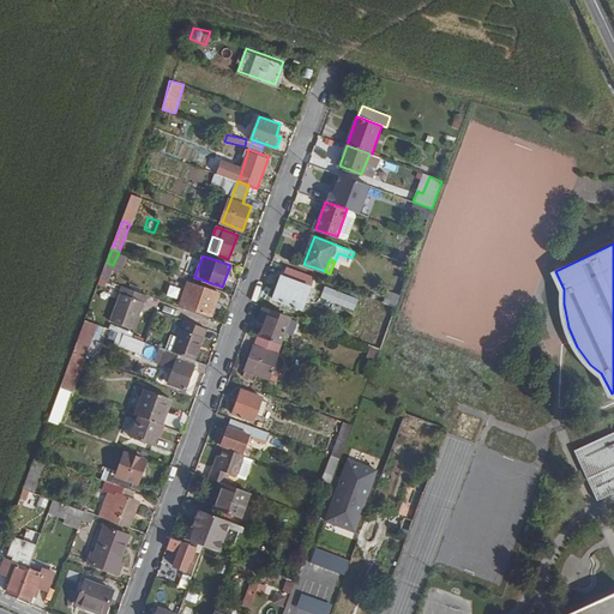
[(107,263),(101,277),(108,280),(113,265),(107,263)]
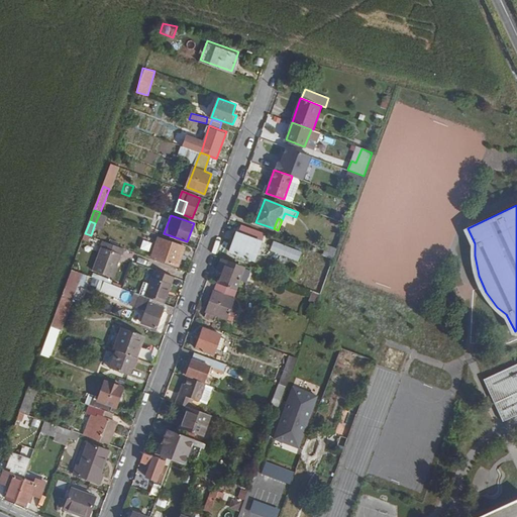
[(254,260),(265,232),(241,223),(231,250),(254,260)]
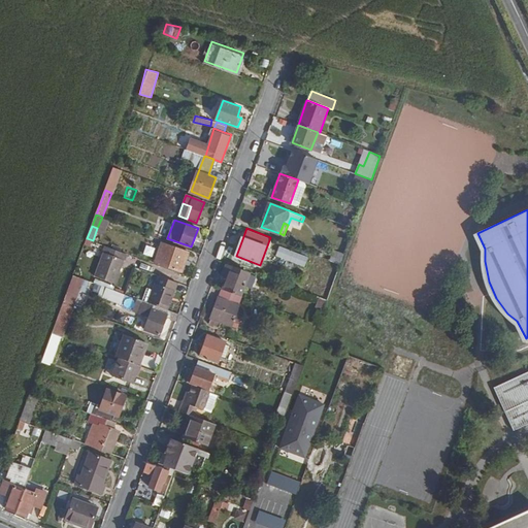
[(183,271),(190,252),(163,241),(156,262),(183,271)]
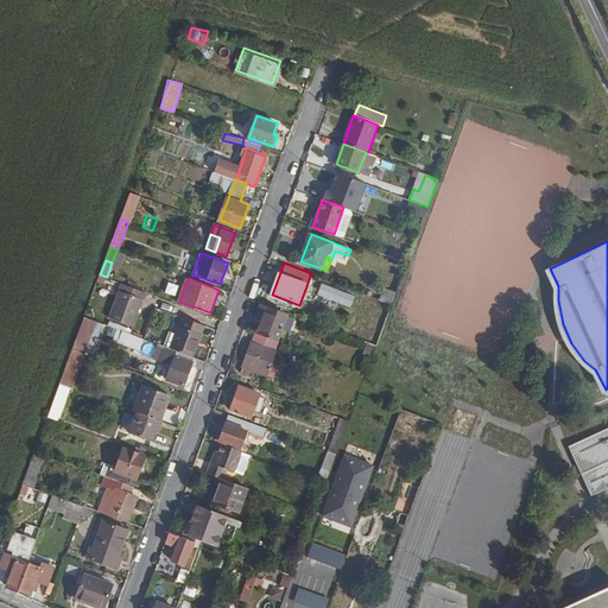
[(145,291),(121,283),(109,317),(132,325),(145,291)]
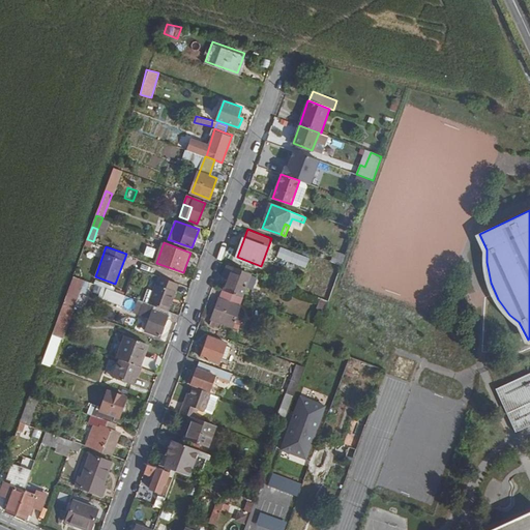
[(153,258),(155,249),(147,246),(144,255),(153,258)]
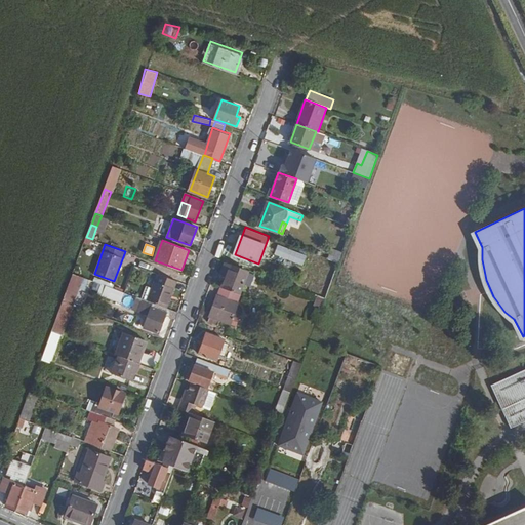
[(221,288),(239,294),(243,284),(250,286),(254,275),(226,264),(221,274),(227,275),(221,288)]
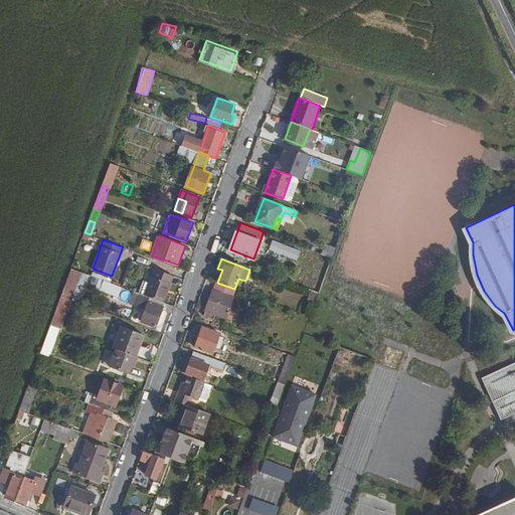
[(72,268),(62,295),(69,298),(75,281),(79,283),(84,272),(72,268)]
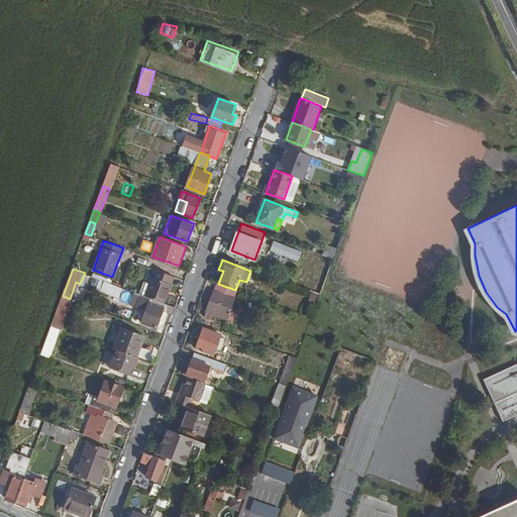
[(146,296),(165,303),(175,277),(157,270),(146,296)]
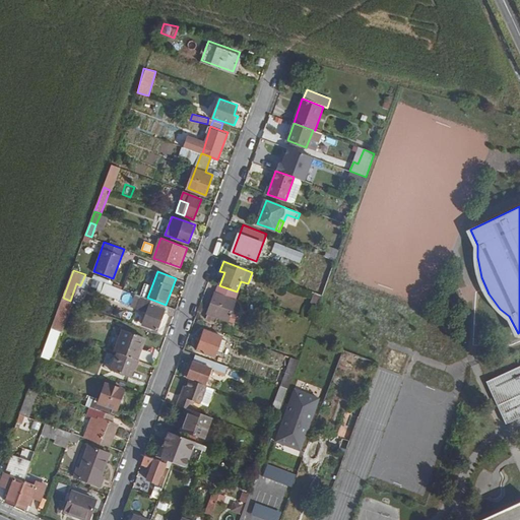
[(124,289),(106,282),(104,287),(122,295),(124,289)]
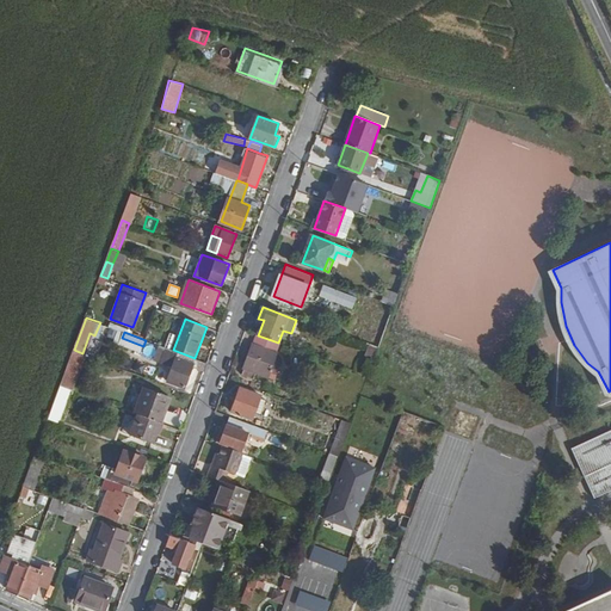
[(271,368),(281,344),(278,343),(258,335),(258,334),(245,368),(255,371),(276,380),(279,371),(271,368)]
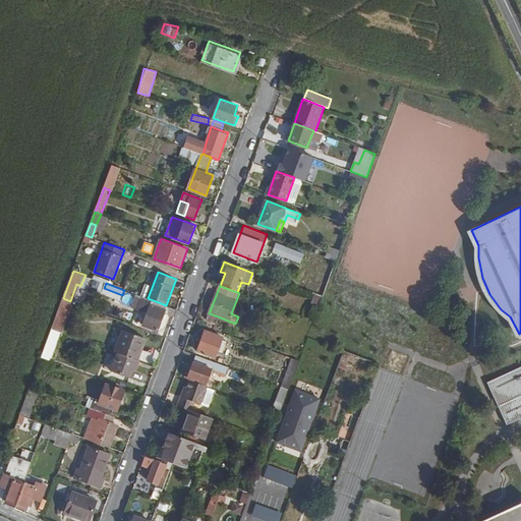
[(308,302),(319,307),(323,296),(312,292),(308,302)]
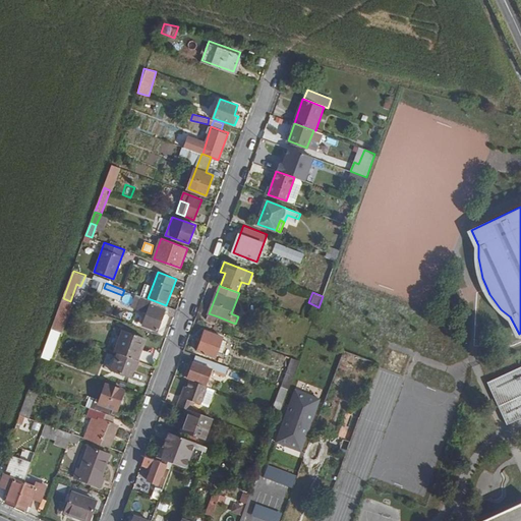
[(132,305),(137,307),(141,296),(136,294),(132,305)]
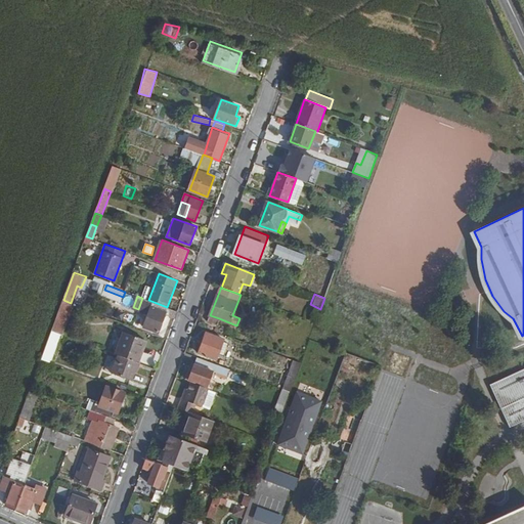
[(165,314),(176,318),(178,312),(167,307),(148,300),(142,298),(138,309),(149,313),(144,326),(159,332),(165,314)]
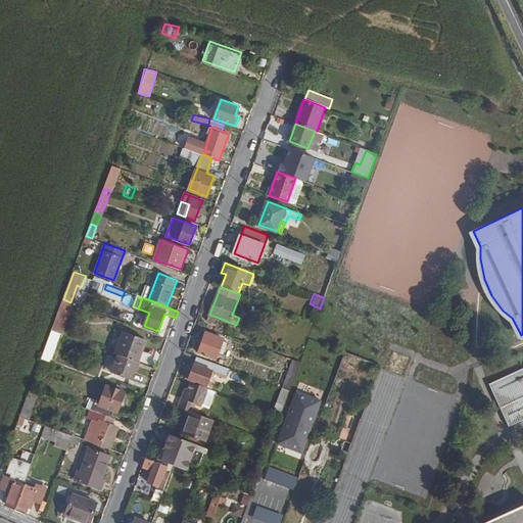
[(125,331),(116,353),(120,354),(138,362),(146,339),(125,331)]
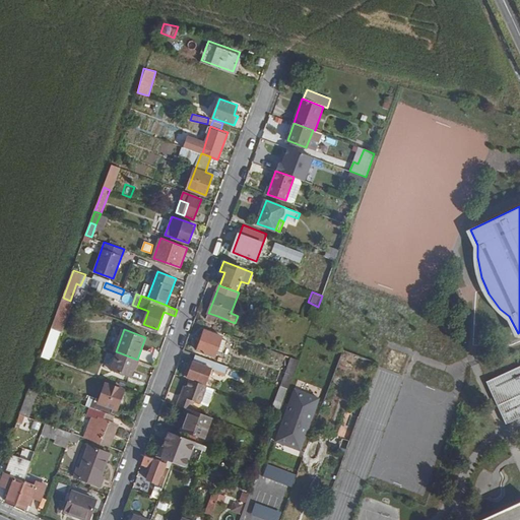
[(215,358),(222,336),(205,330),(197,350),(215,358)]
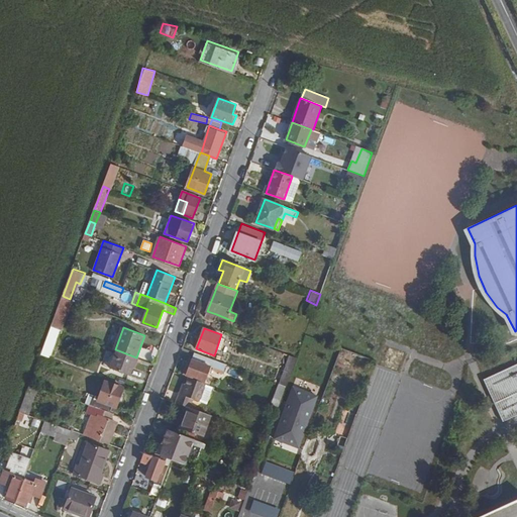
[(129,376),(136,357),(118,350),(111,369),(129,376)]
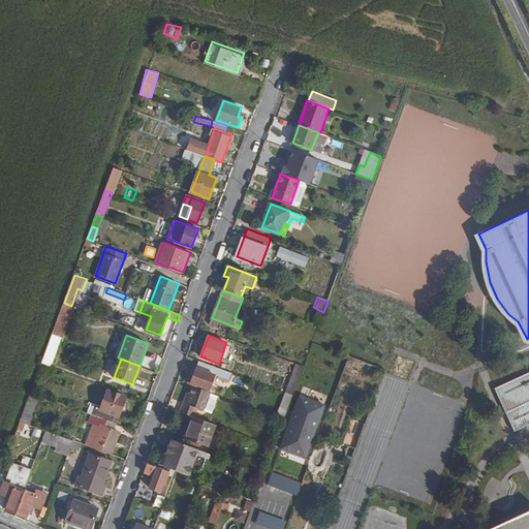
[(218,368),(199,361),(191,383),(210,391),(218,368)]
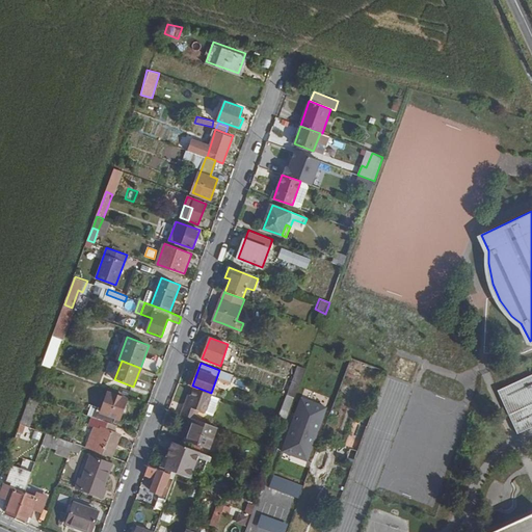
[(295,397),(306,368),(298,366),(289,395),(295,397)]
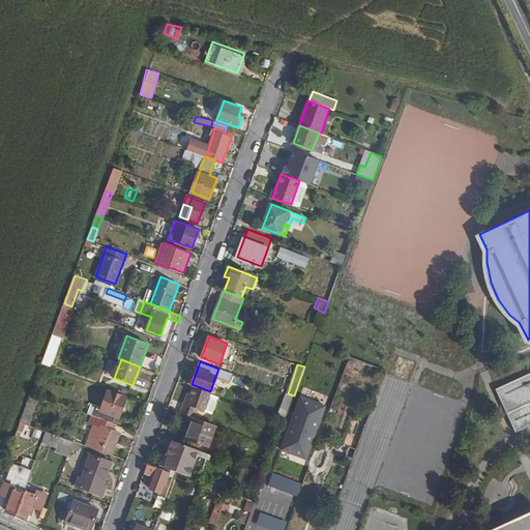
[(229,383),(232,373),(224,371),(221,380),(229,383)]
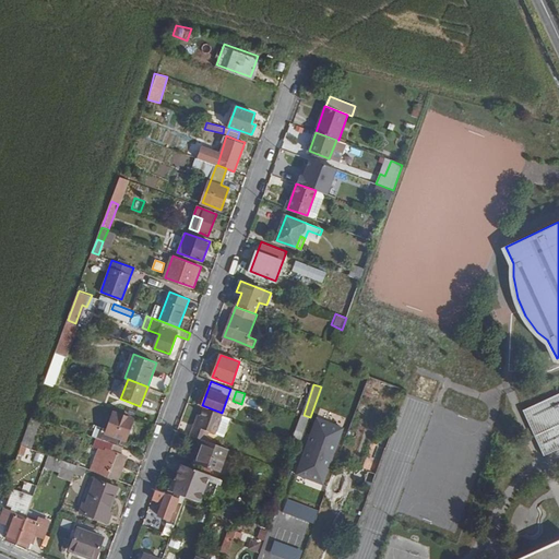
[(558,447),(558,394),(524,411),(544,454),(558,447)]
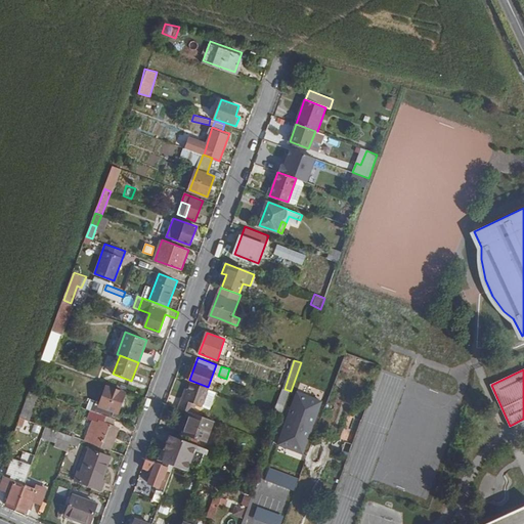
[(207,408),(214,390),(189,381),(186,389),(189,390),(185,400),(182,409),(189,412),(198,416),(201,406),(207,408)]
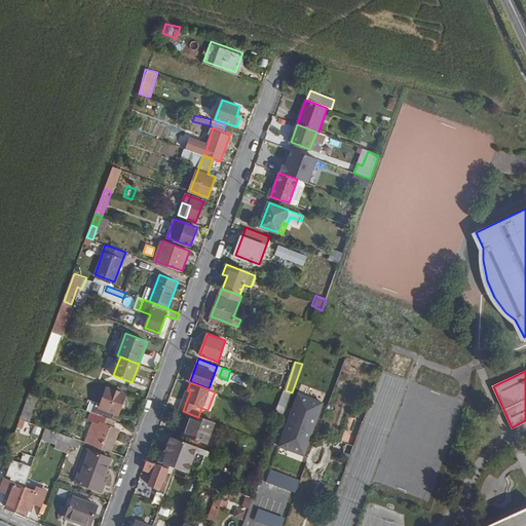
[(119,415),(126,396),(107,388),(100,408),(119,415)]
